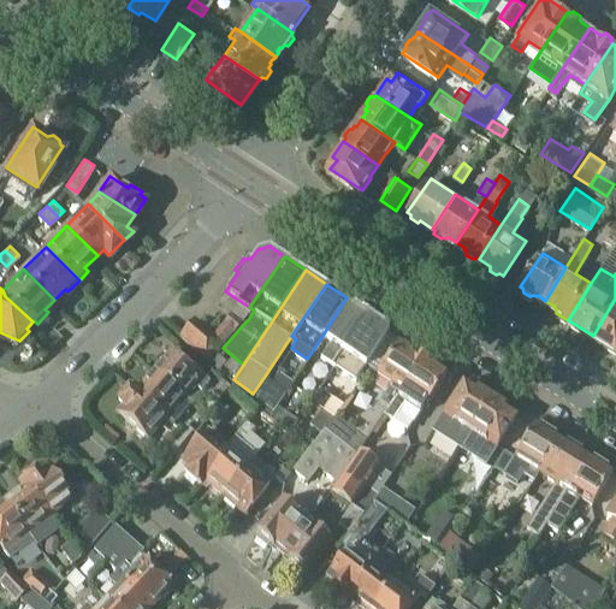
[(330,337),(318,355),(332,365),(342,352),(368,311),(362,307),(348,299),(347,297),(324,333),(330,337)]
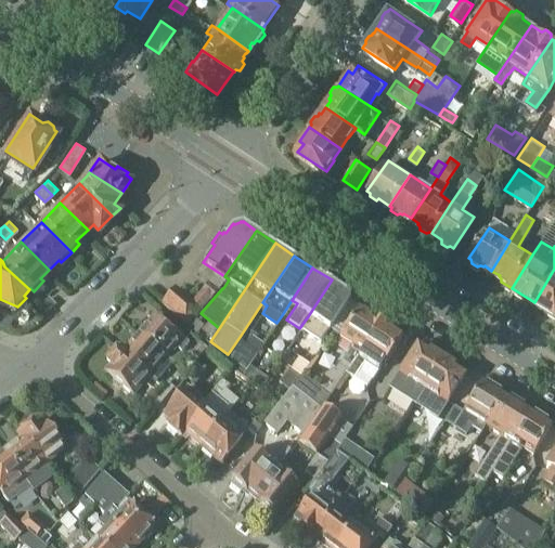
[(554,269),(534,302),(554,314),(554,269)]
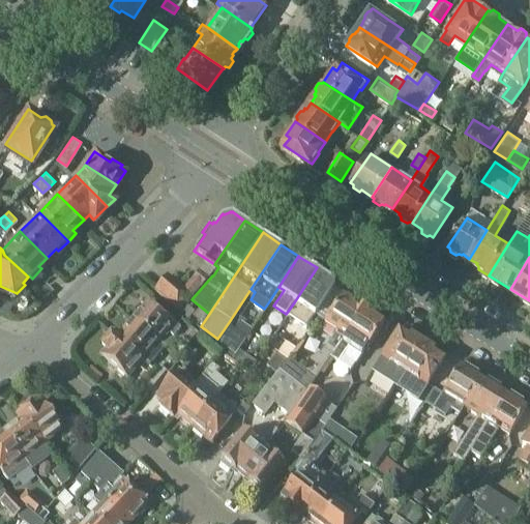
[(205,272),(199,267),(184,285),(168,271),(155,287),(178,306),(205,272)]
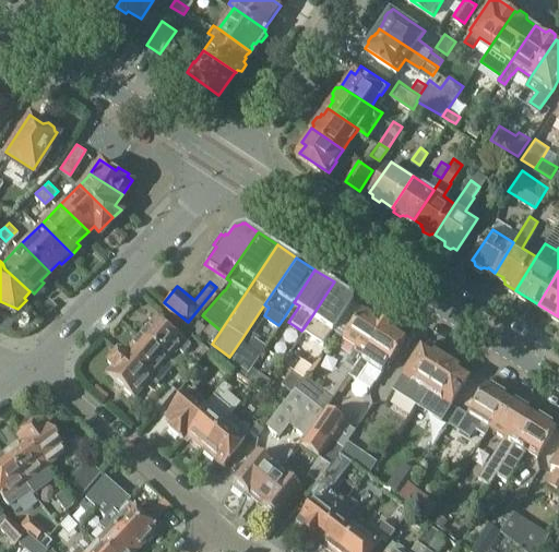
[(310,319),(301,331),(313,338),(322,344),(332,327),(352,298),(353,296),(340,286),(334,282),(310,319)]
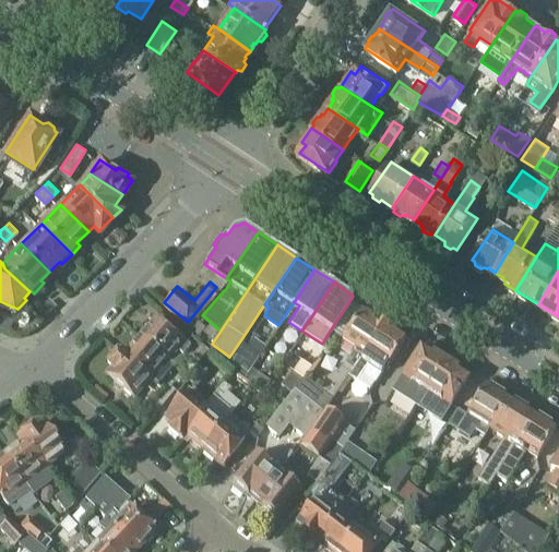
[(339,388),(384,320),(375,313),(375,309),(369,306),(366,307),(361,304),(342,334),(356,344),(339,368),(334,369),(320,390),(332,398),(339,388)]
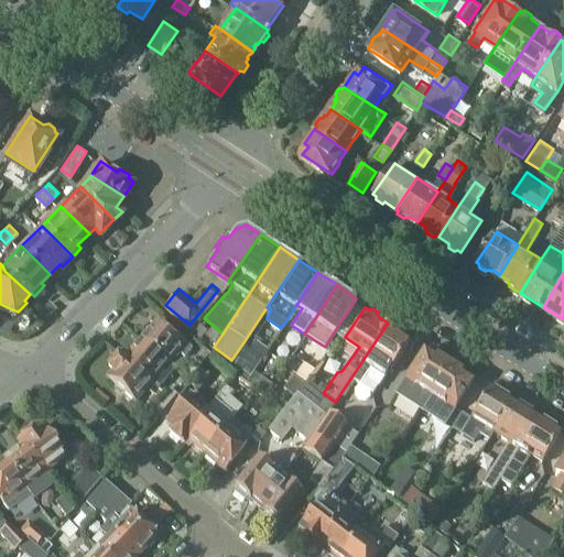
[(159,316),(141,336),(169,359),(179,348),(185,353),(193,345),(159,316)]
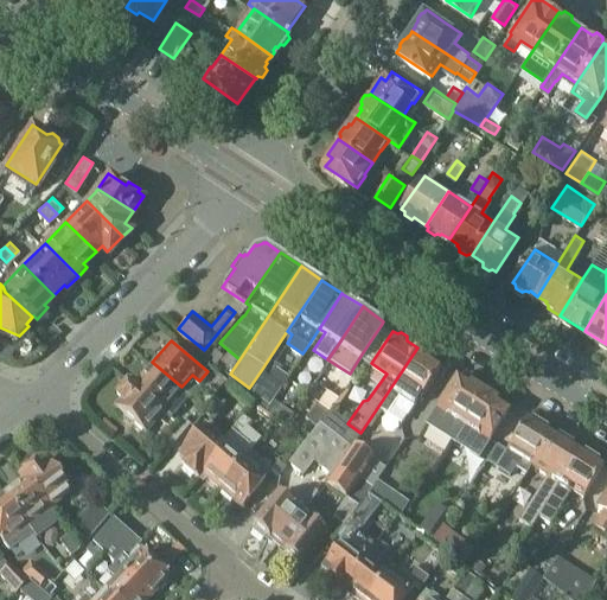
[(429,355),(417,348),(368,422),(372,426),(383,410),(397,419),(409,402),(413,404),(440,363),(439,362),(439,357),(432,353),(429,355)]
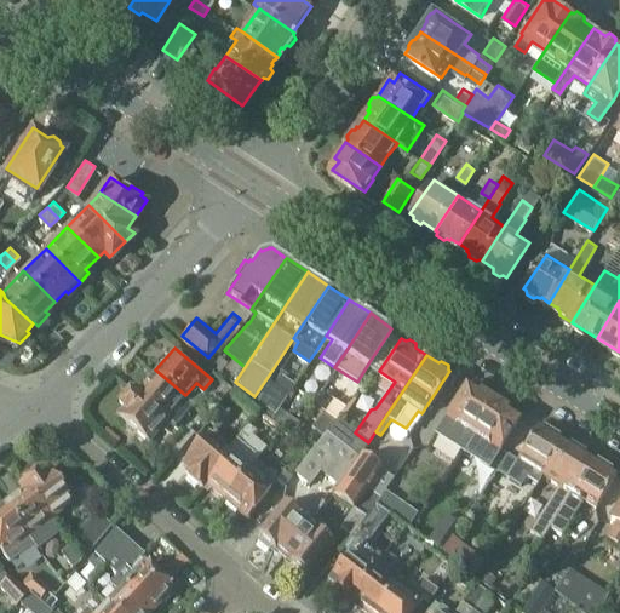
[(174,408),(185,395),(155,370),(139,389),(138,390),(150,401),(149,402),(159,411),(161,408),(167,414),(166,416),(174,423),(182,414),(174,408)]
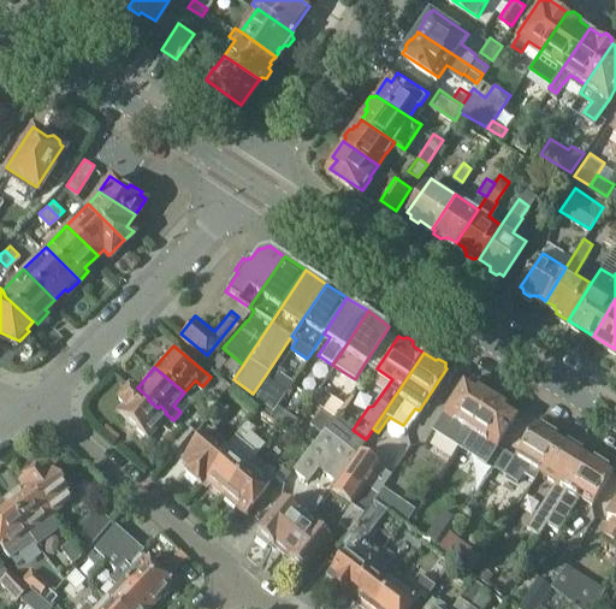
[(266,374),(253,394),(267,404),(273,409),(278,402),(286,390),(266,374)]
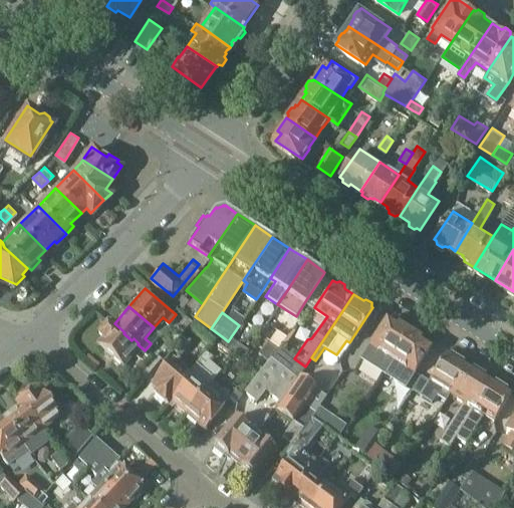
[(184,328),(192,319),(186,314),(178,323),(184,328)]
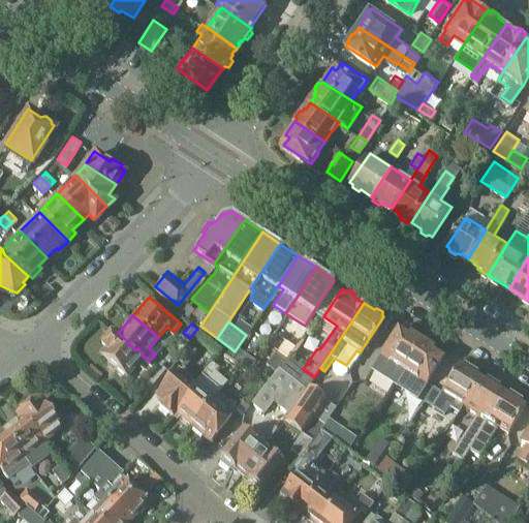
[(376,361),(372,367),(395,380),(404,366),(422,339),(418,337),(417,334),(413,331),(411,332),(400,325),(376,361)]
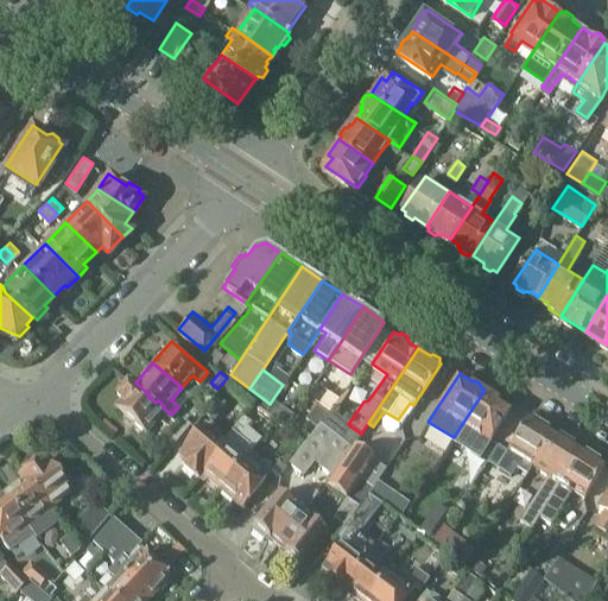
[(146,428),(163,407),(164,406),(158,400),(156,403),(146,394),(147,393),(135,383),(137,381),(131,377),(118,391),(124,396),(116,404),(146,428)]
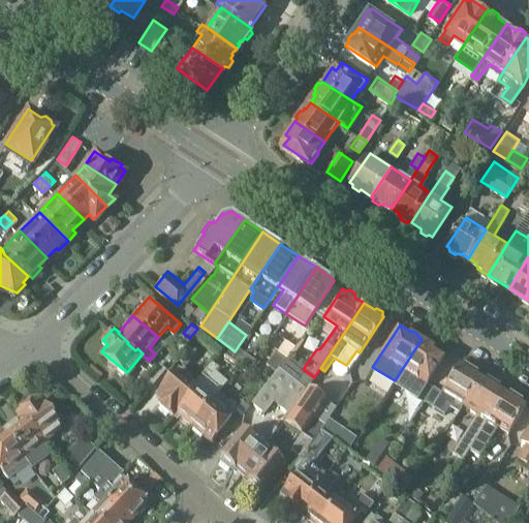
[(404,366),(395,380),(416,395),(426,381),(443,352),(432,345),(432,343),(427,339),(425,340),(422,339),(404,366)]
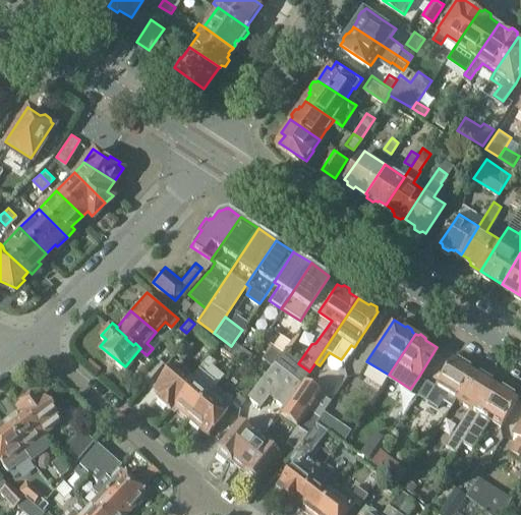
[(226,342),(222,347),(244,363),(252,352),(235,340),(231,346),(226,342)]
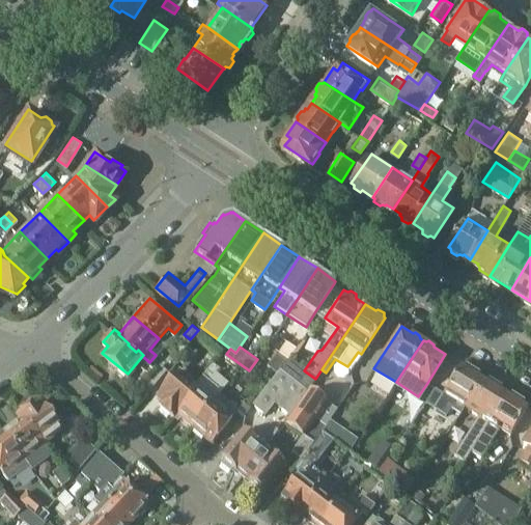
[(266,362),(277,370),(279,367),(287,357),(276,349),(266,362)]
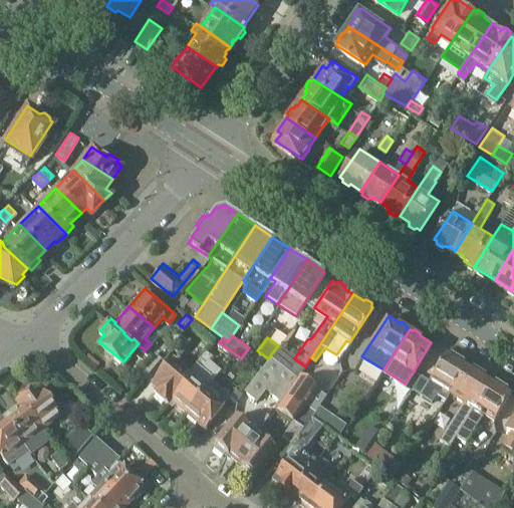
[(278,345),(270,355),(297,375),(299,374),(305,366),(294,358),(278,345)]
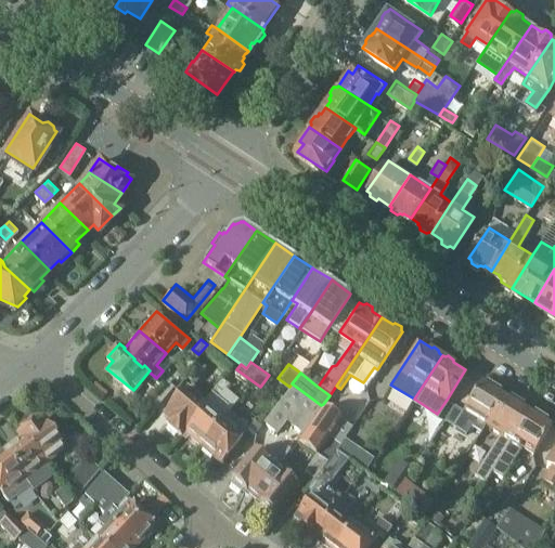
[(194,417),(185,428),(202,442),(229,408),(231,405),(218,394),(221,389),(222,390),(230,381),(222,376),(204,398),(191,414),(194,417)]
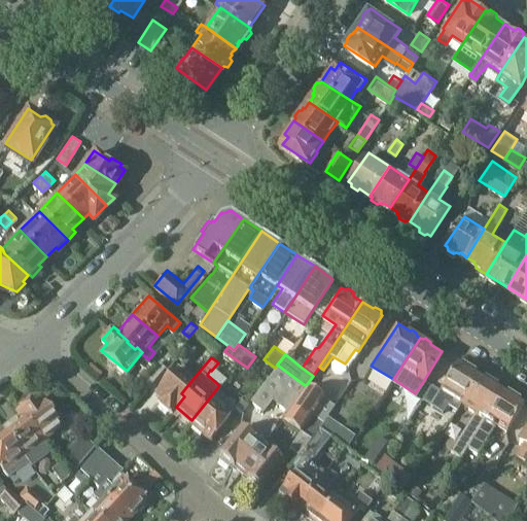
[(456,408),(461,400),(480,372),(458,358),(440,387),(432,382),(427,390),(423,397),(443,411),(448,403),(456,408)]
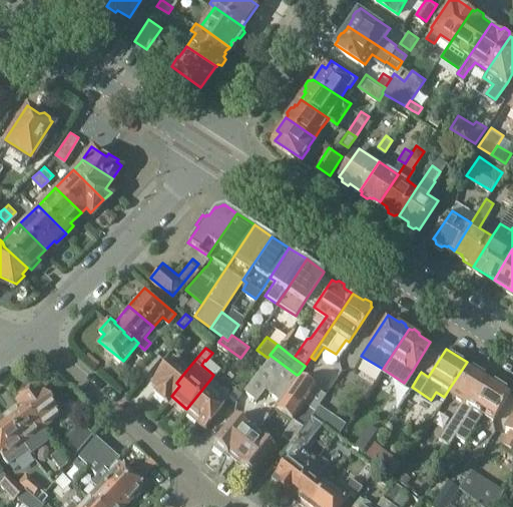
[(147,359),(153,364),(161,355),(155,350),(147,359)]
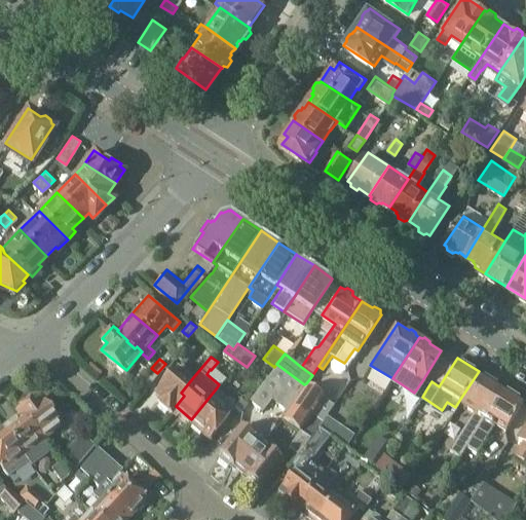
[(177,364),(156,388),(163,395),(159,400),(172,410),(176,406),(184,396),(181,393),(193,377),(177,364)]
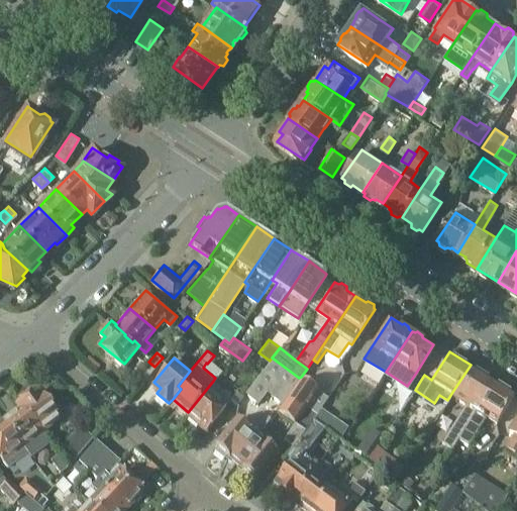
[(270,361),(262,371),(289,392),(299,378),(272,358),(270,361)]
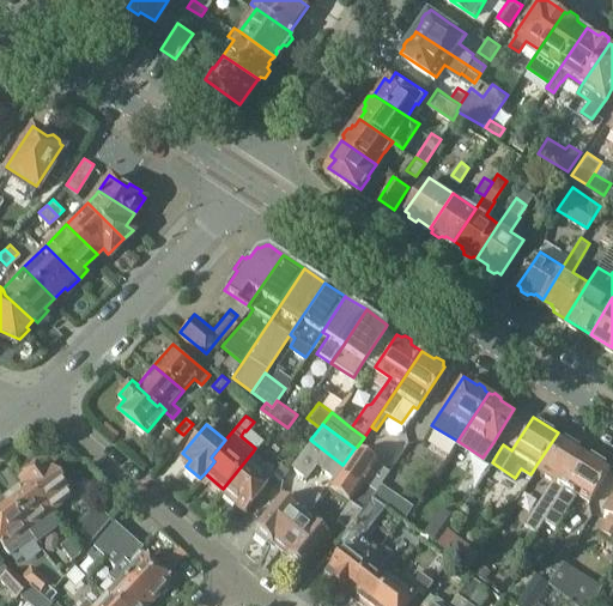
[(176,429),(163,444),(170,450),(183,435),(176,429)]
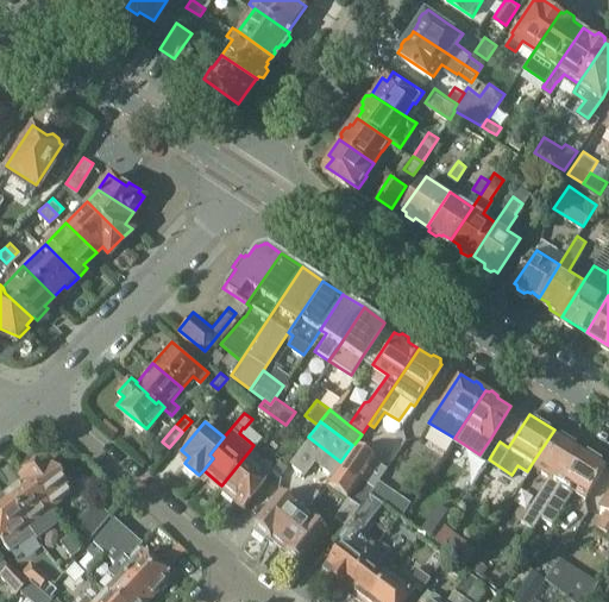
[(520,519),(532,527),(551,499),(582,447),(554,430),(533,462),(550,474),(520,519)]
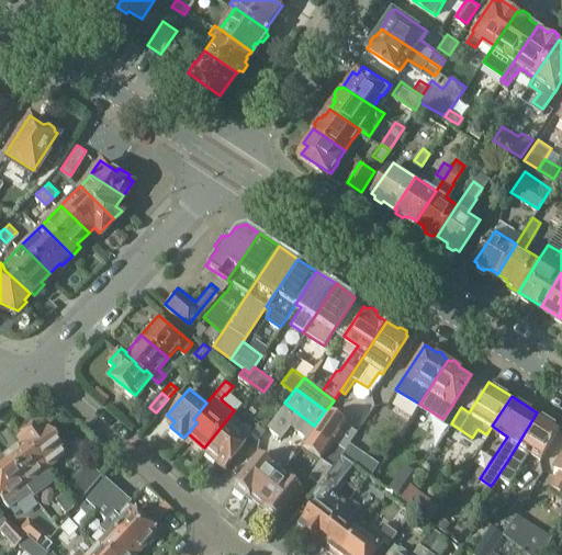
[(292,422),(307,434),(314,426),(284,403),(268,423),(281,435),(292,422)]
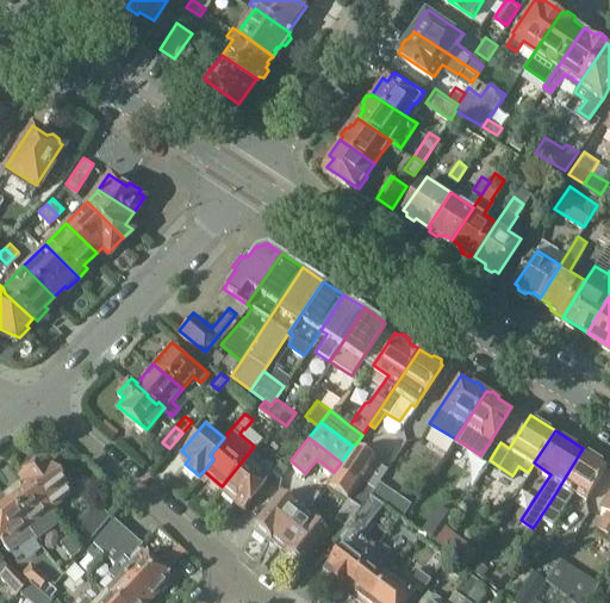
[(348,497),(377,459),(355,445),(353,446),(341,462),(334,472),(327,482),(348,497)]
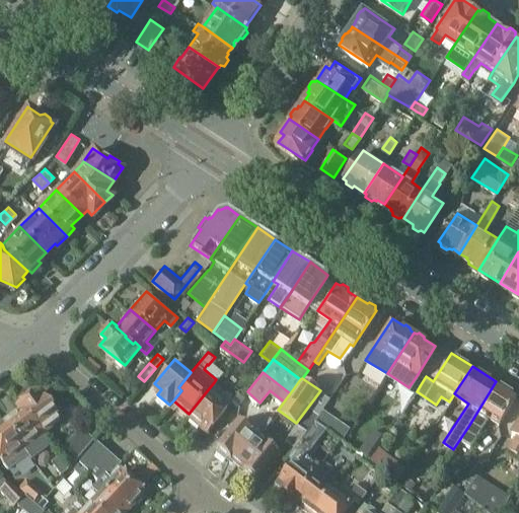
[(469,425),(453,449),(462,436),(472,442),(489,416),(499,422),(516,393),(496,381),(469,425)]
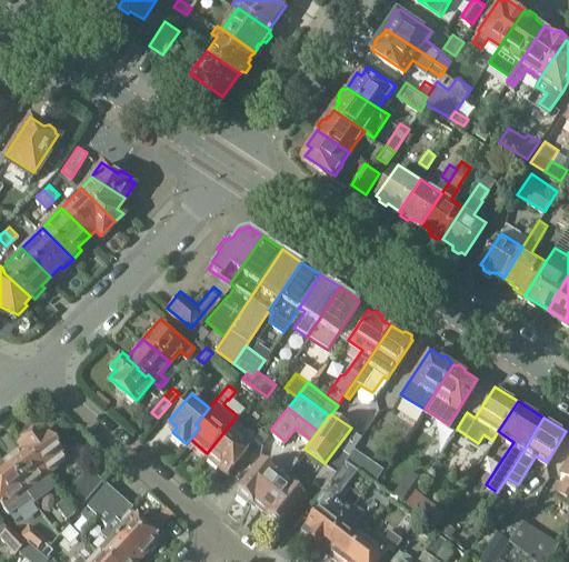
[(235,419),(207,453),(221,465),(228,471),(232,465),(256,437),(235,419)]
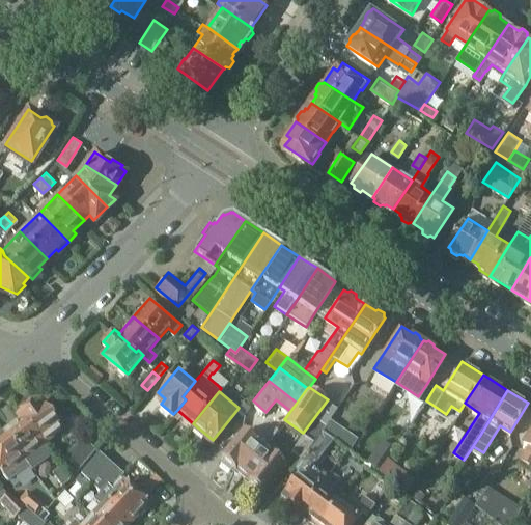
[(43,440),(49,435),(60,426),(42,401),(34,406),(30,401),(17,411),(21,415),(30,429),(32,426),(38,435),(43,440)]
